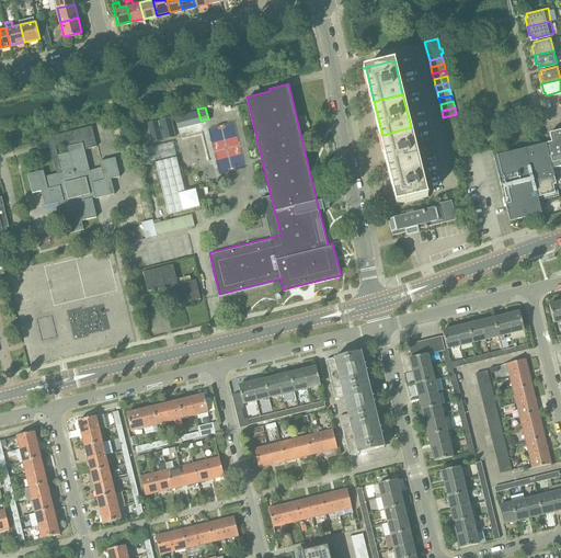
[(458,121),(456,114),(443,117),(445,123),(458,121)]
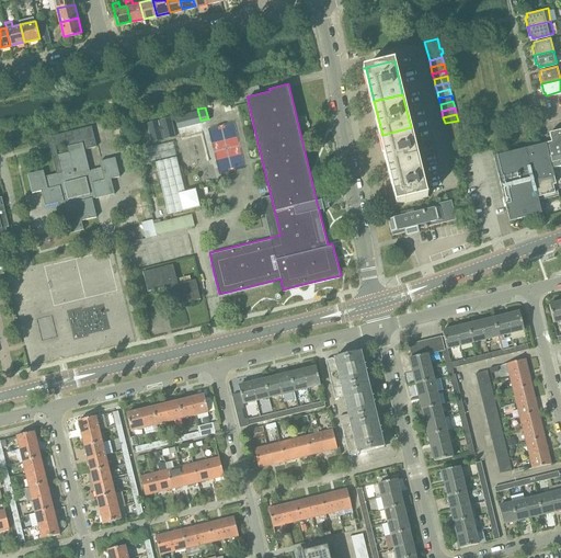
[(171,115),(160,117),(164,137),(175,135),(171,116),(171,115)]
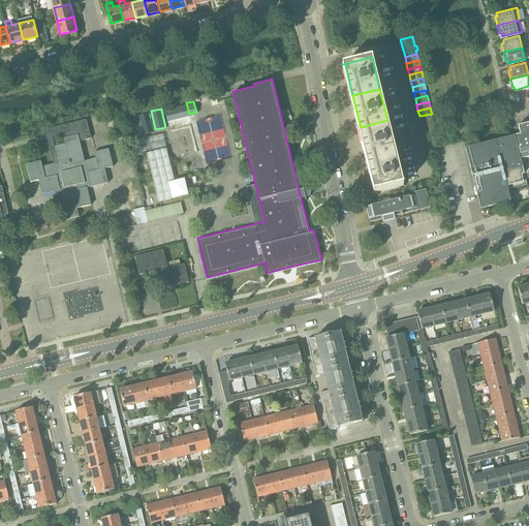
[(149,112),(138,114),(143,132),(153,129),(149,112)]
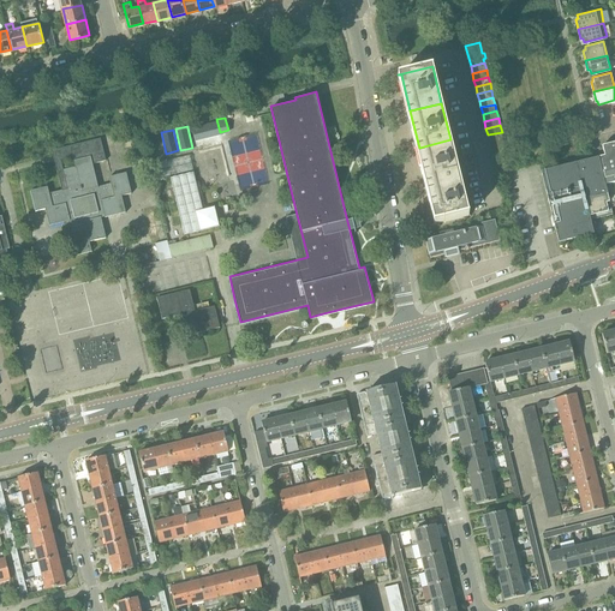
[(503,138),(502,132),(488,135),(489,142),(503,138)]
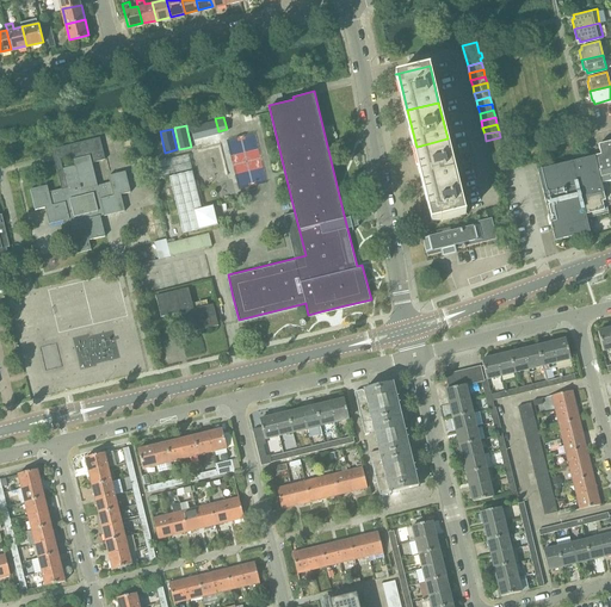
[(68,235),(67,235),(72,253),(91,247),(88,237),(105,234),(106,234),(100,215),(104,214),(125,209),(121,192),(131,190),(125,169),(109,173),(110,180),(91,185),(85,162),(105,156),(100,135),(71,142),(53,147),(62,186),(62,187),(50,190),(48,183),(30,187),(36,208),(45,205),(49,222),(63,218),(68,235)]
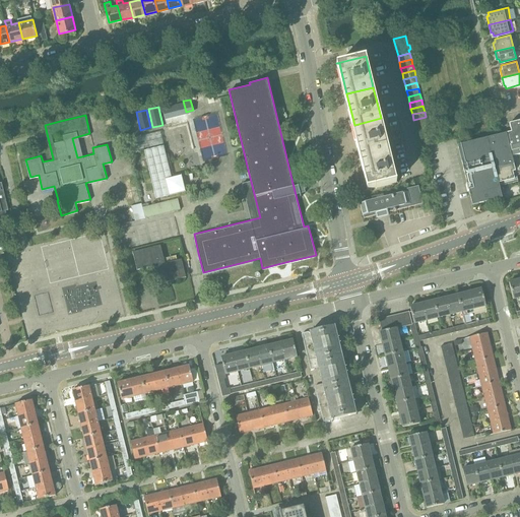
[(427,123),(426,117),(413,120),(415,126),(427,123)]
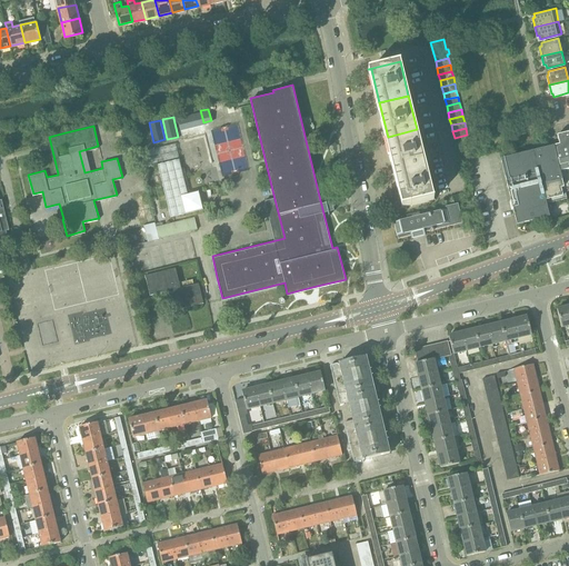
[(417,129),(388,137),(397,170),(425,164),(417,129)]
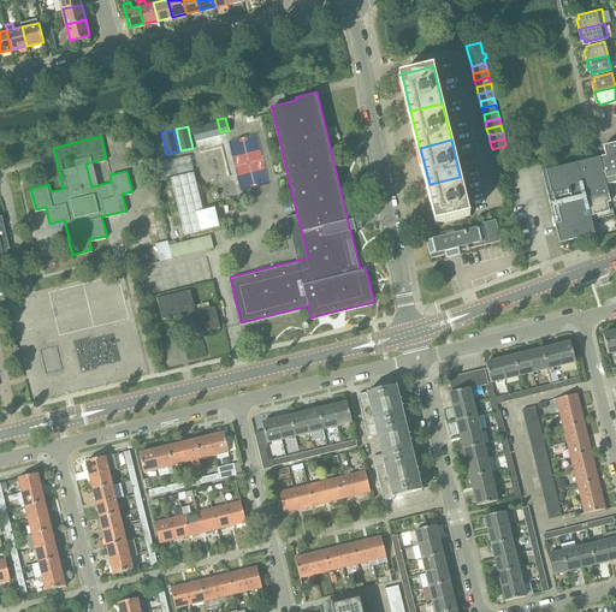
[(605,154),(542,168),(560,241),(596,232),(591,218),(614,212),(611,202),(615,200),(615,140),(603,143),(605,153),(605,154)]
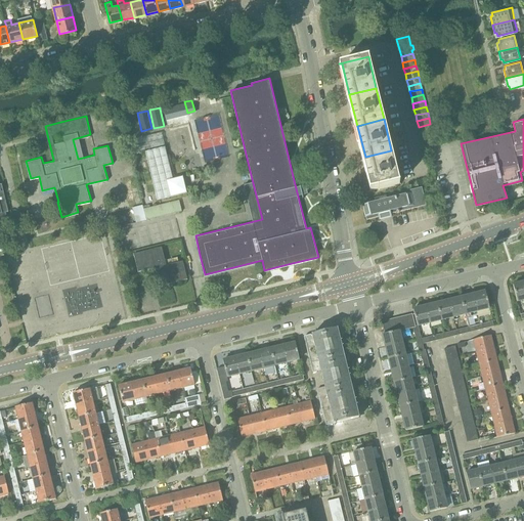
[(432,130),(430,124),(419,127),(420,133),(432,130)]
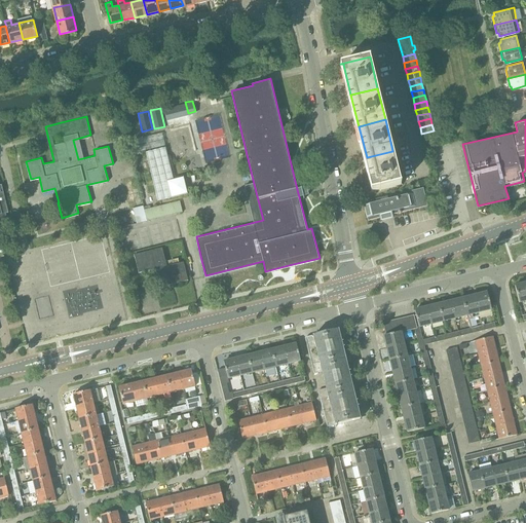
[(135,151),(165,143),(161,131),(132,138),(135,151)]
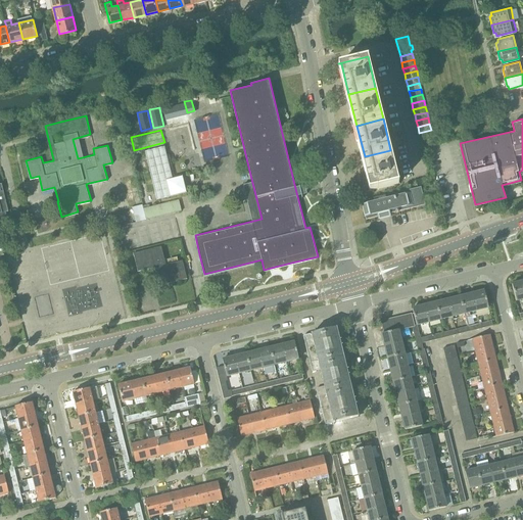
[(432,135),(431,130),(419,133),(421,138),(432,135)]
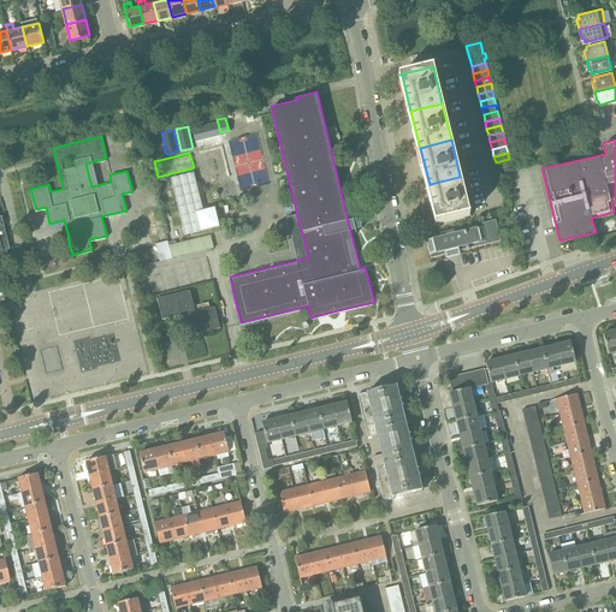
[(511,166),(509,159),(496,162),(497,170),(511,166)]
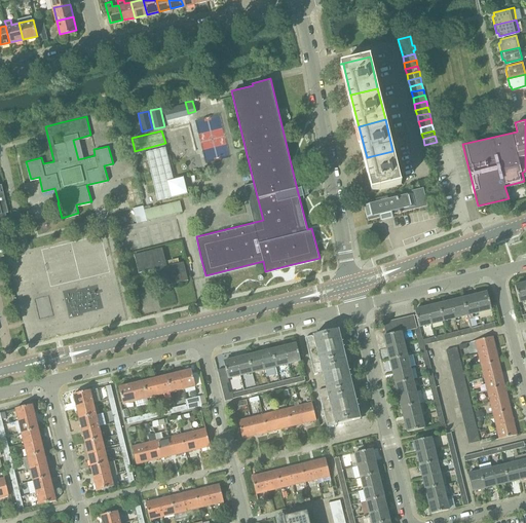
[(437,142),(424,145),(425,151),(438,148),(437,142)]
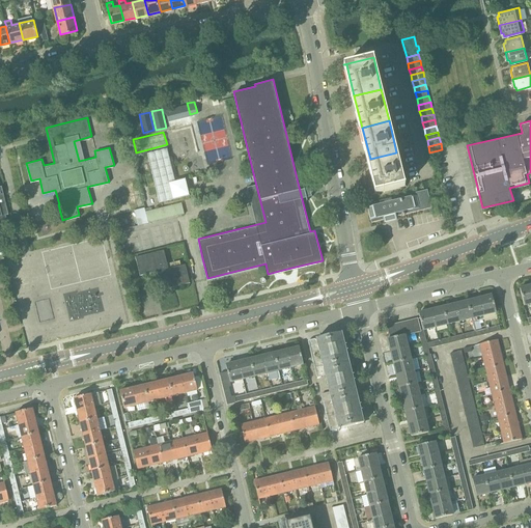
[(175,178),(167,146),(147,151),(159,200),(190,193),(186,176),(175,178)]
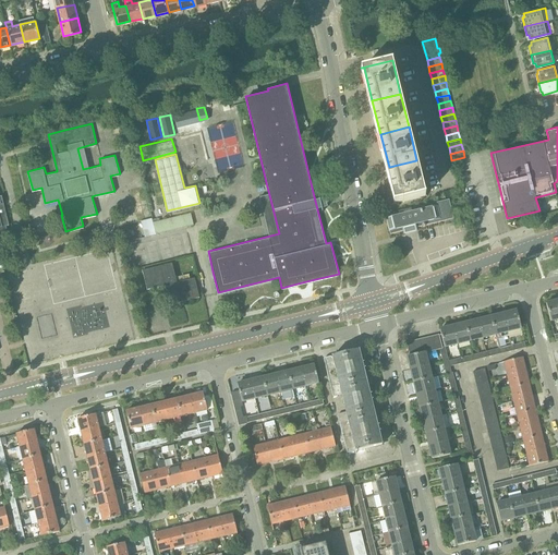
[(416,160),(389,167),(397,200),(393,201),(395,202),(425,194),(425,193),(416,160)]
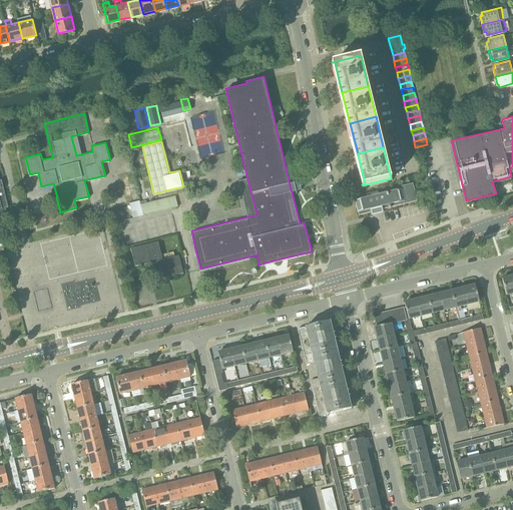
[(0,216),(8,214),(6,206),(9,205),(2,178),(0,178),(0,216)]
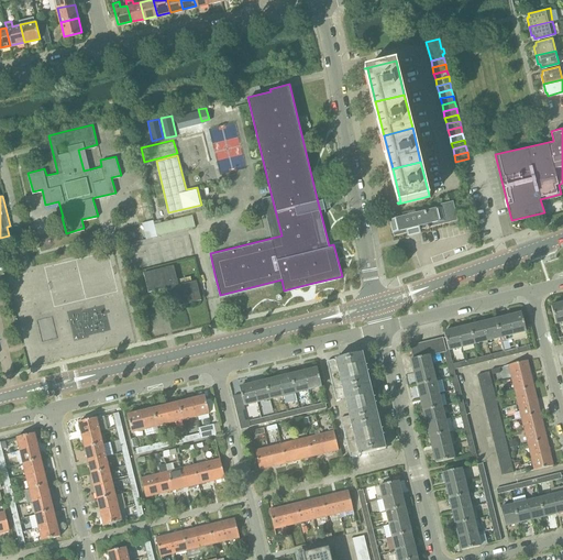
[(394,233),(407,230),(427,226),(429,226),(429,224),(457,218),(453,198),(405,210),(389,213),(394,233)]
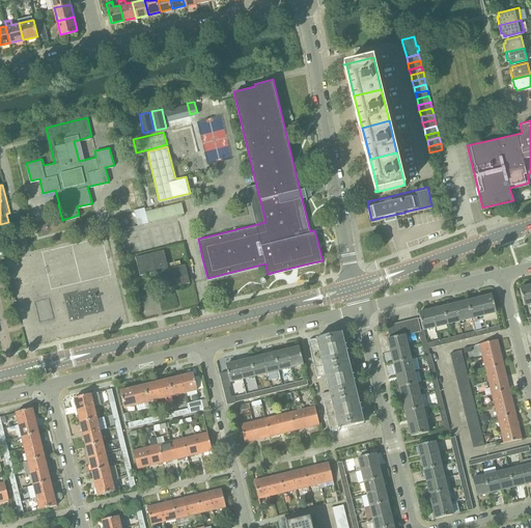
[(145,210),(148,221),(184,212),(182,200),(145,210)]
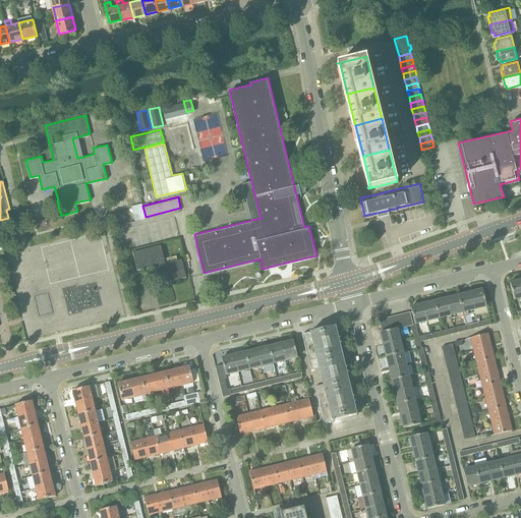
[(165,262),(161,243),(133,250),(137,269),(154,265),(159,283),(186,276),(182,257),(165,262)]
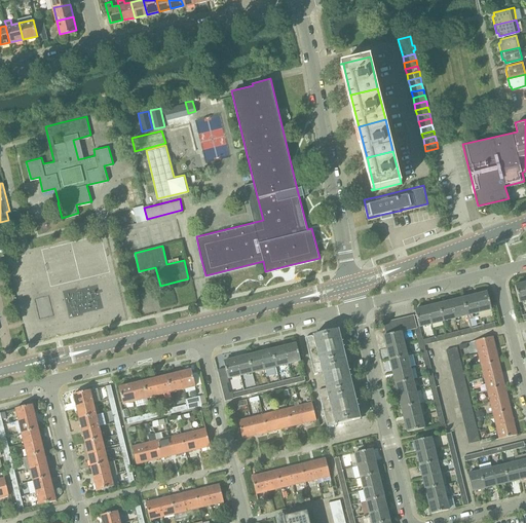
[(520,300),(525,298),(525,281),(515,284),(519,300),(520,300)]
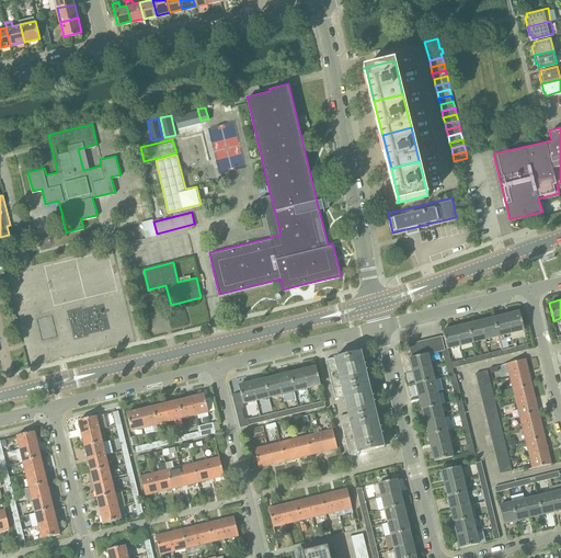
[(506,312),(511,331),(524,328),(519,309),(506,312)]
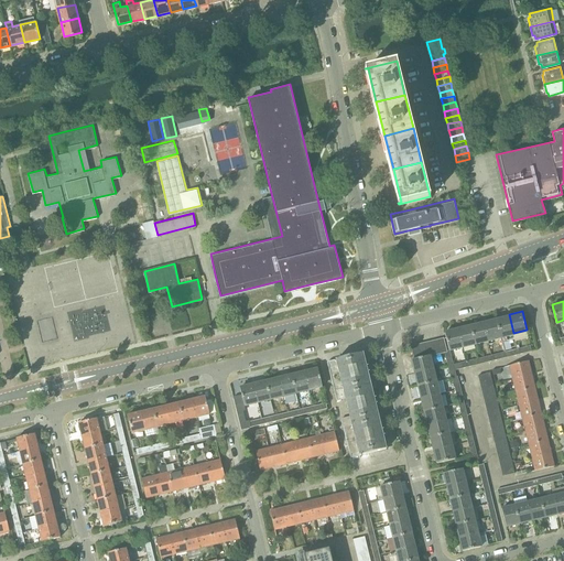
[(509,314),(497,317),(501,336),(513,333),(509,314)]
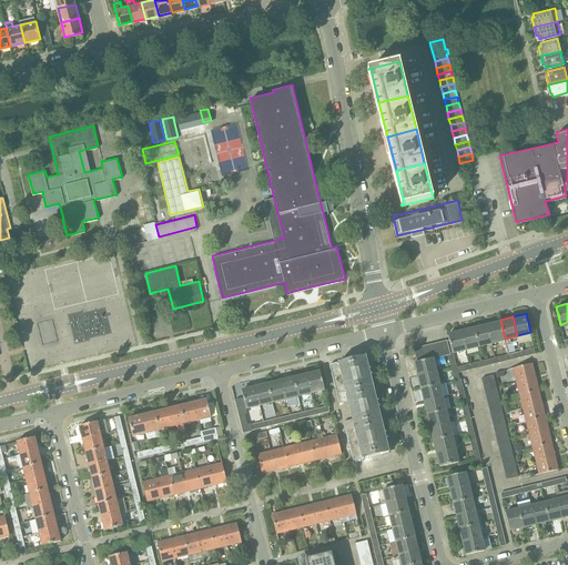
[(500,320),(487,323),(492,341),(505,339),(500,320)]
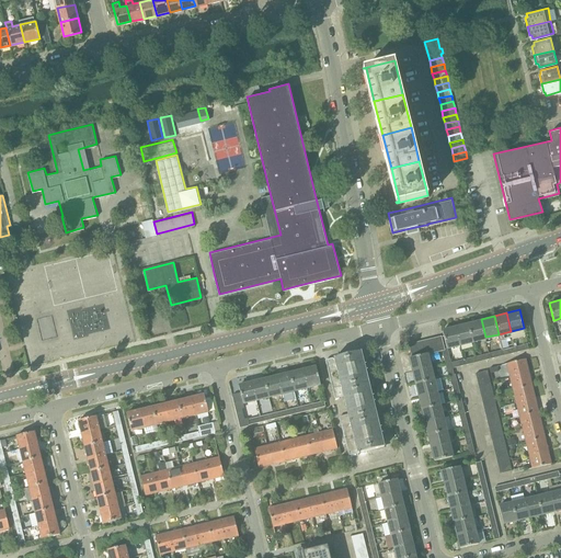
[(468,322),(472,340),(485,337),(481,319),(468,322)]
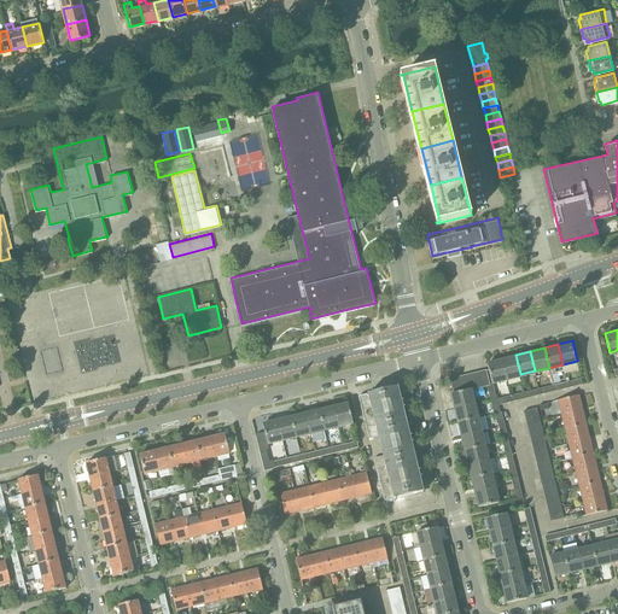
[(516,355),(501,357),(506,378),(520,374),(516,355)]
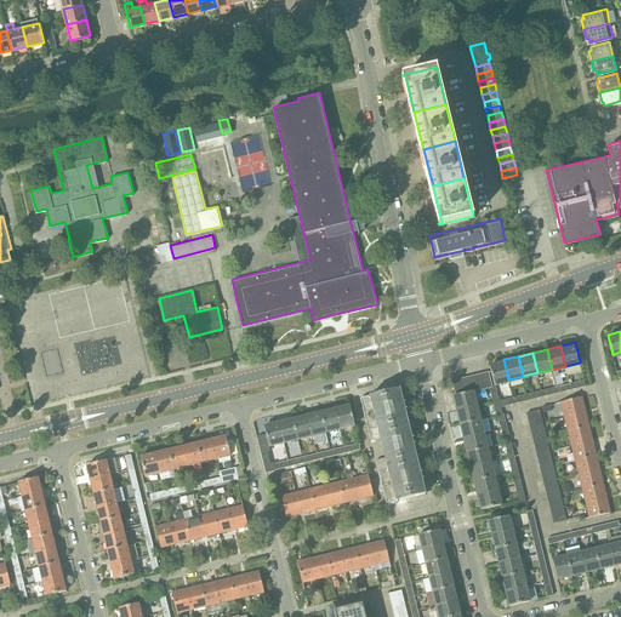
[(503,359),(490,363),(495,383),(508,380),(503,359)]
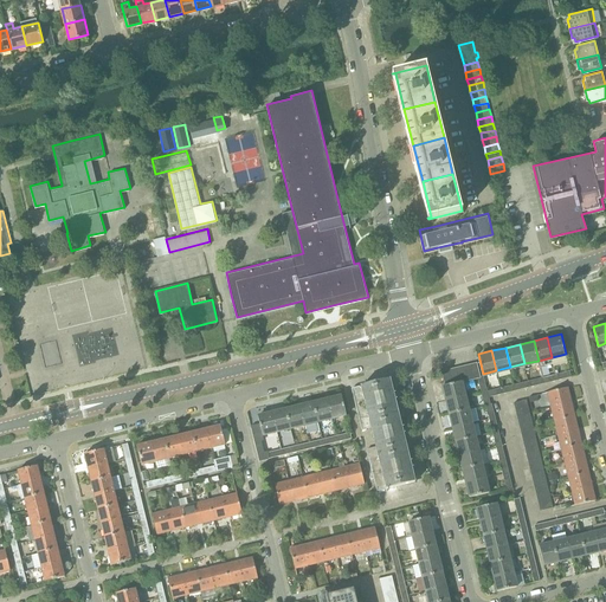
[(478,376),(481,375),(481,374),(477,360),(470,362),(474,377),(478,376)]
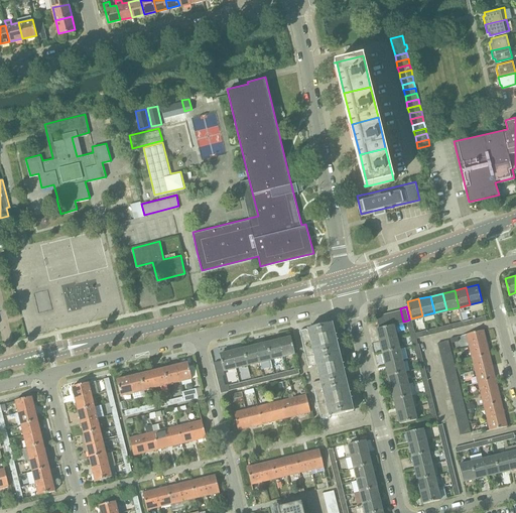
[(397,323),(403,322),(400,308),(394,309),(397,323)]
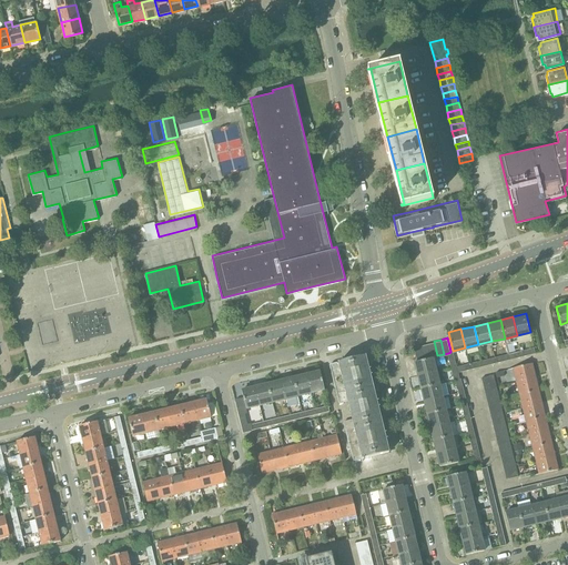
[(427,343),(430,356),(433,355),(433,356),(437,355),(434,341),(427,343)]
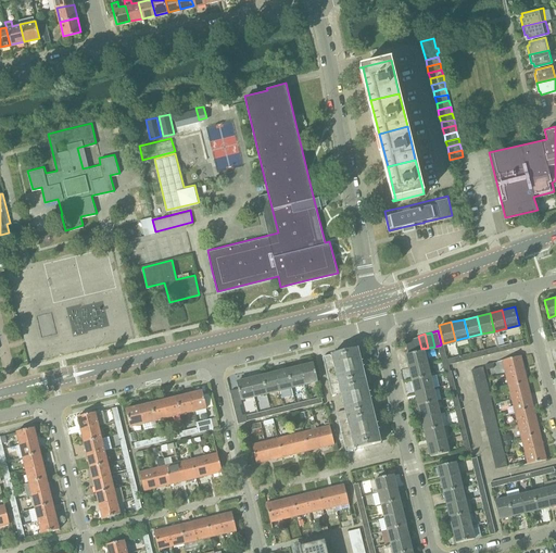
[(415,350),(421,349),(418,336),(412,337),(415,350)]
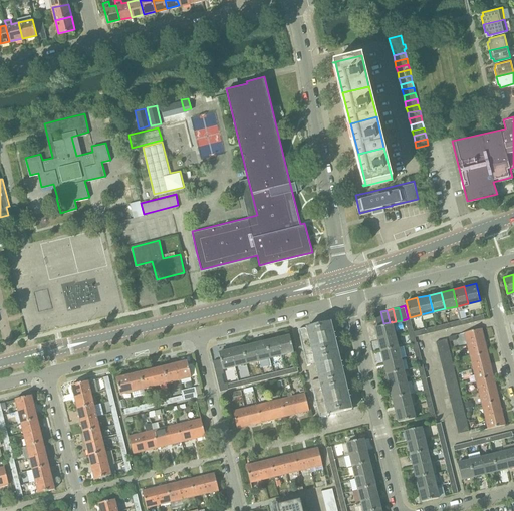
[(383,323),(380,311),(374,313),(377,325),(383,323)]
